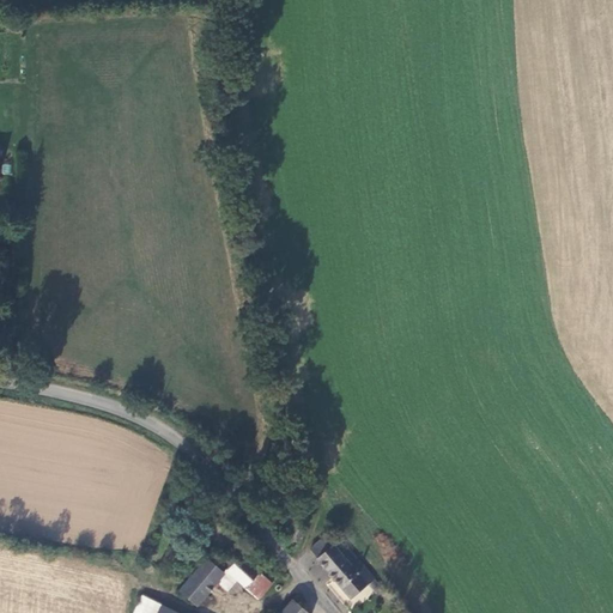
[(231,525),(217,511),(211,519),(225,530),(231,525)]
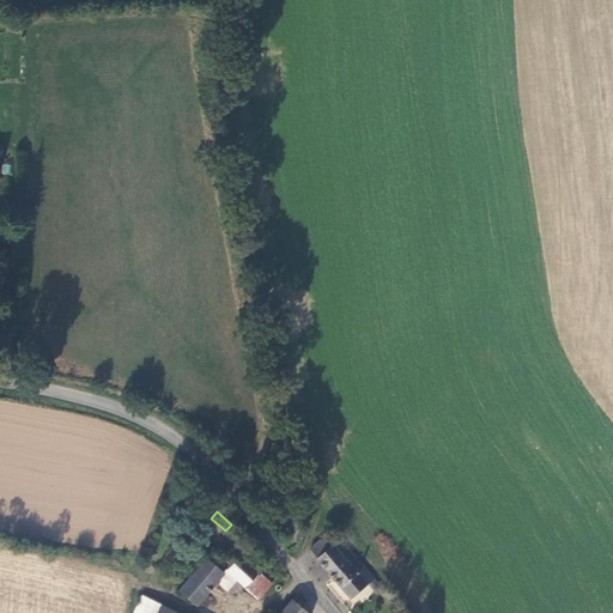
[(293,522),(287,536),(302,541),(305,528),(293,522)]
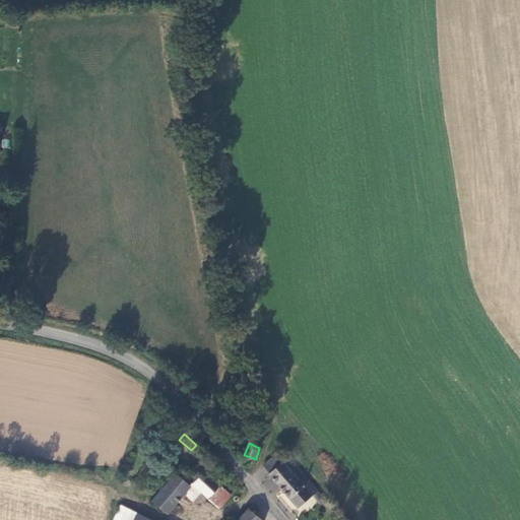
[(268,474),(298,507),(318,491),(295,464),(289,469),(275,454),(264,464),(270,471),(268,474)]
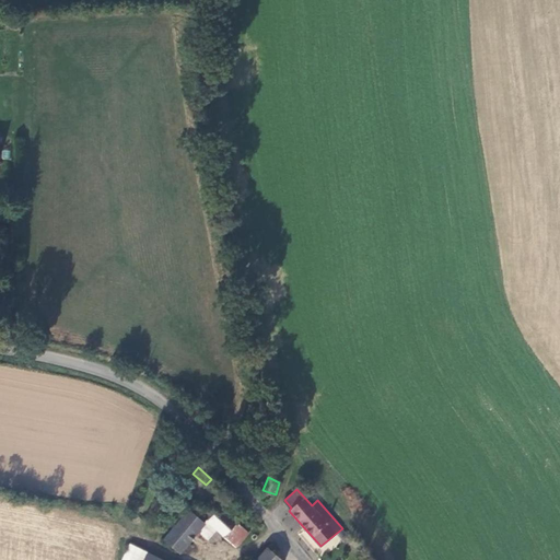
[(208,522),(217,529),(224,536),(232,527),(237,522),(230,515),(221,506),(212,516),(208,522)]
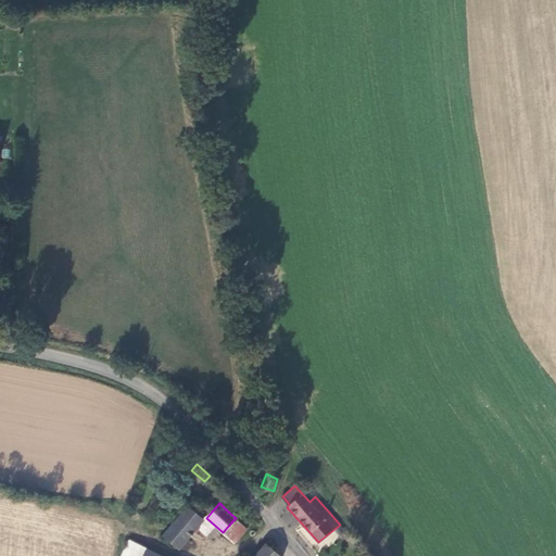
[(179,548),(198,528),(204,520),(198,514),(188,505),(176,520),(163,534),(179,548)]
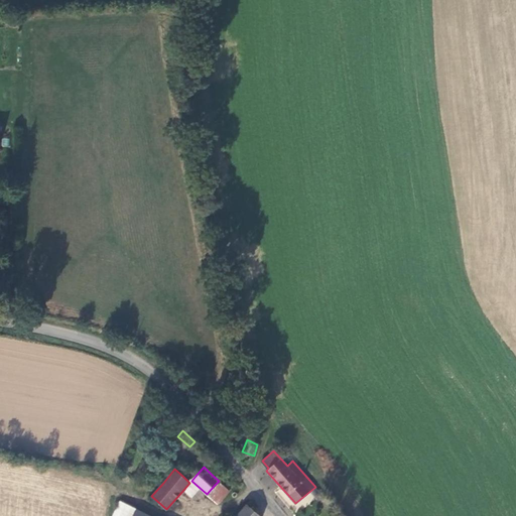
[(189,483),(183,490),(191,498),(200,488),(191,481),(189,483)]
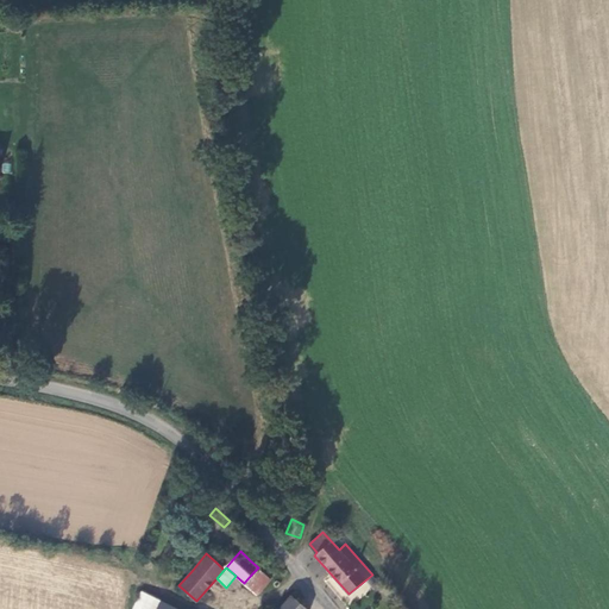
[(252,573),(244,583),(257,596),(271,579),(258,567),(252,573)]
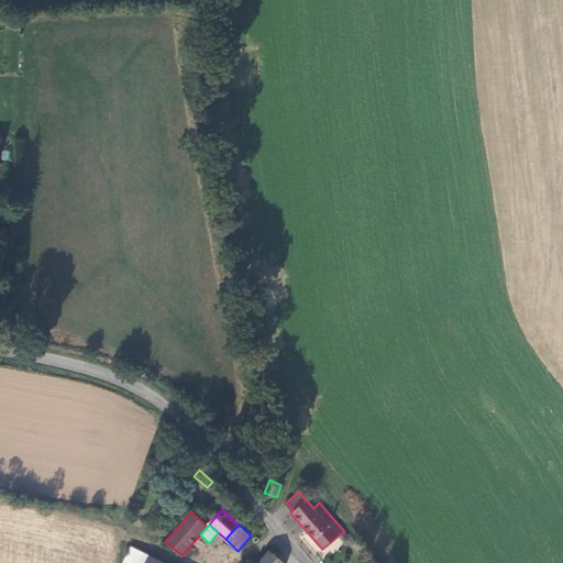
[(164,562),(131,545),(122,562),(124,562),(164,562)]
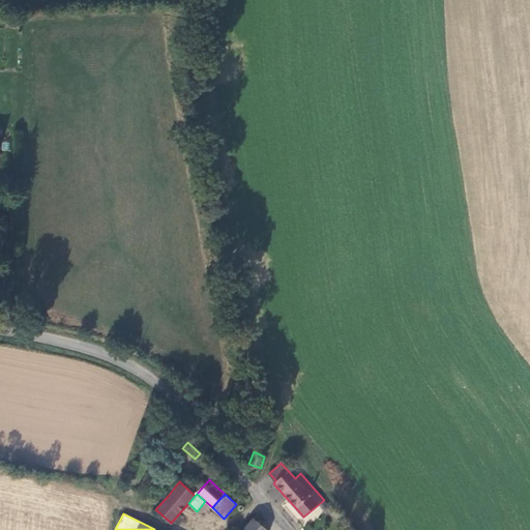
[(242,529),(265,529),(253,519),(242,529)]
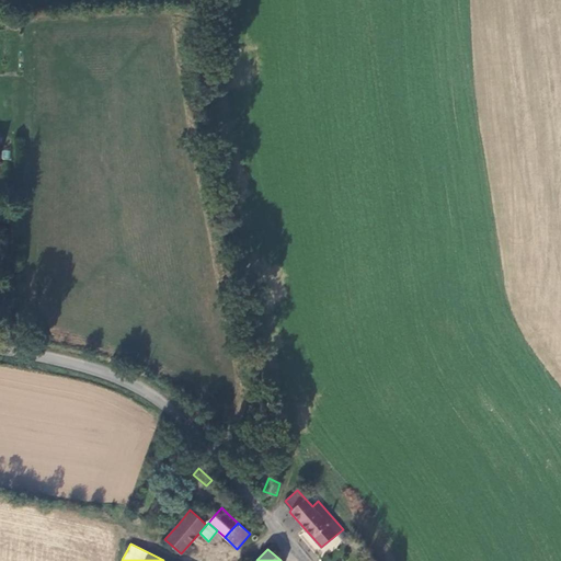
All buildings are outlined.
